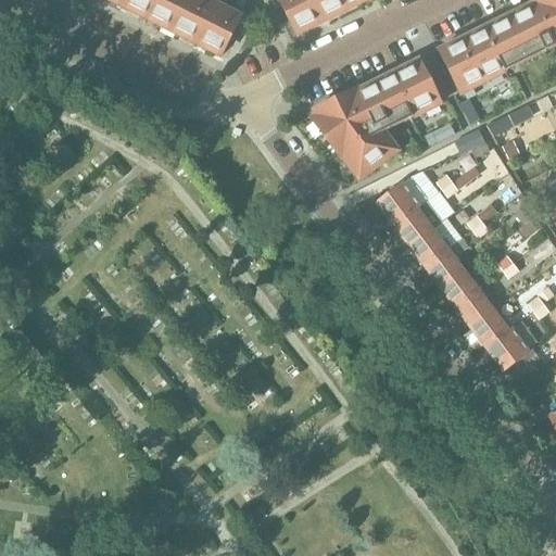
[(108,0),(220,58),(242,14),(213,0),(108,0)]
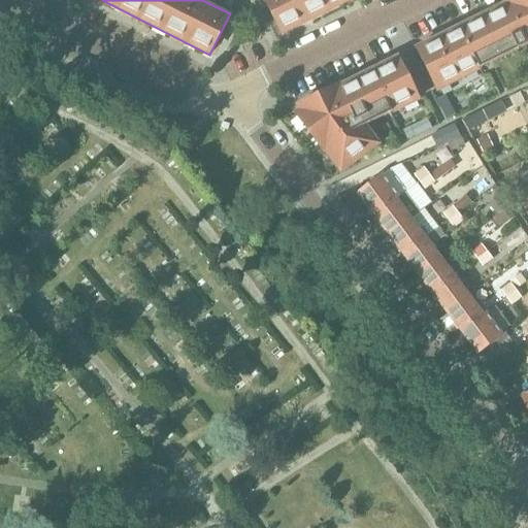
[(263,0),(281,34),(349,0),(263,0)]
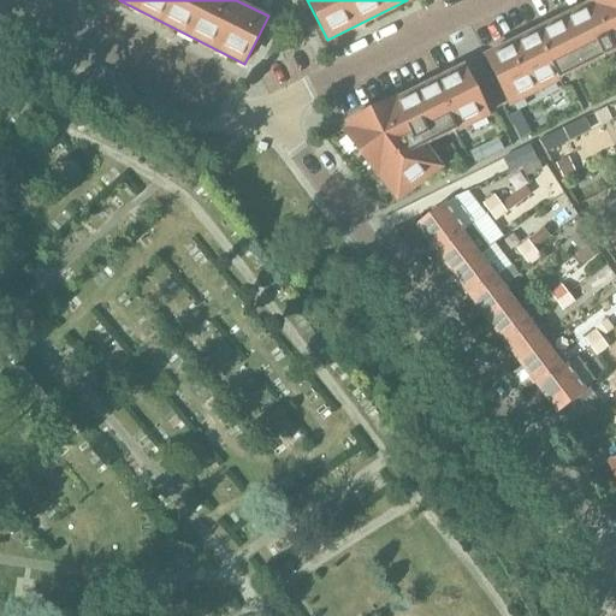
[(485,58),(509,106),(615,52),(615,0),(612,0),(610,1),(609,0),(596,0),(590,4),(591,6),(574,15),(578,22),(569,27),(566,18),(485,58)]
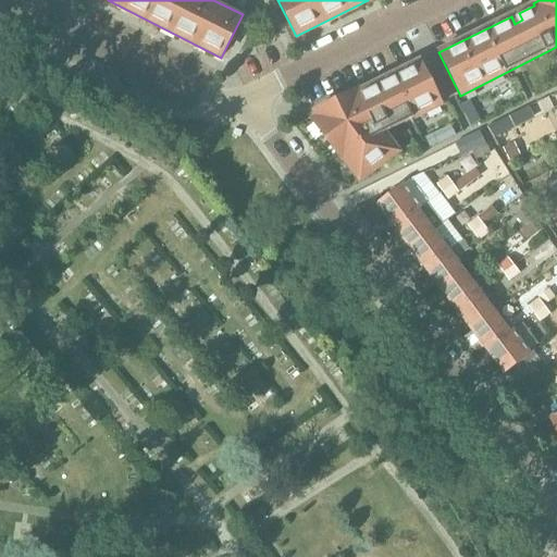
[(345,97),(313,112),(317,118),(311,122),(339,160),(342,158),(359,182),(397,152),(383,134),(441,104),(420,62),(358,93),(357,90),(354,93),(357,99),(348,103),(345,97)]
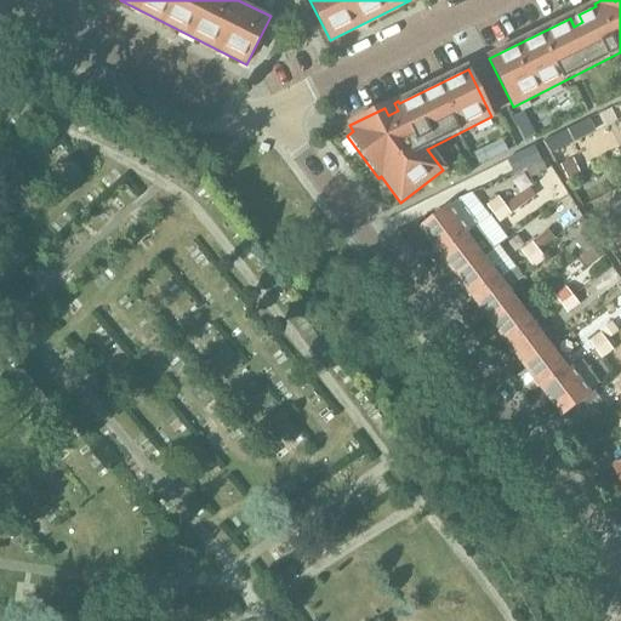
[(507,159),(514,174),(541,159),(535,146),(507,159)]
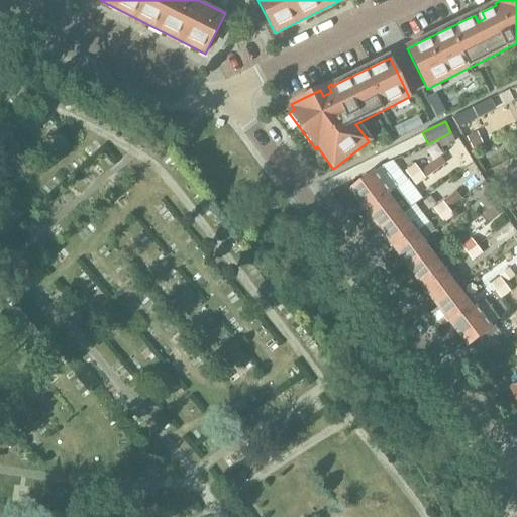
[(411,179),(420,172),(414,165),(405,172),(411,179)]
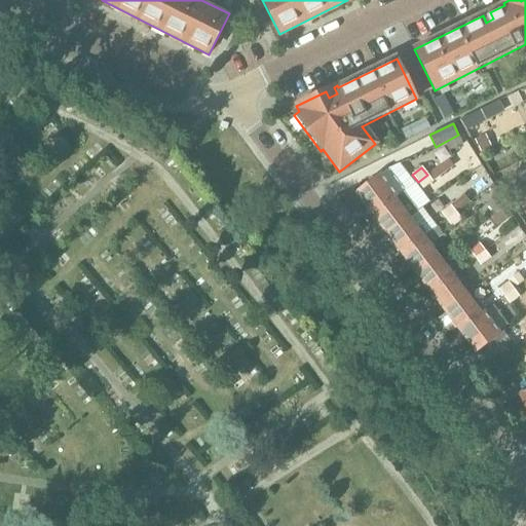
[(371,213),(403,189),(387,168),(355,192),(371,213)]
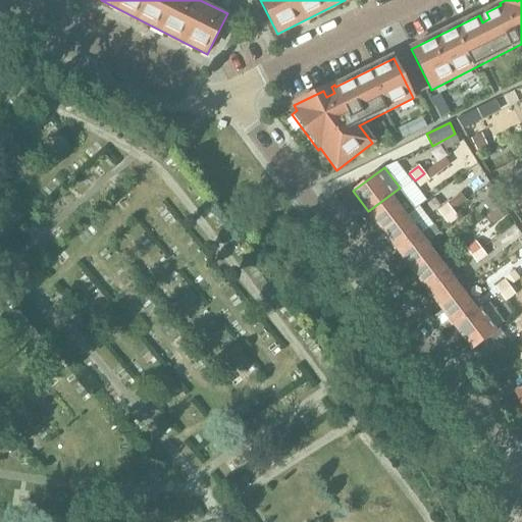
[(429,180),(424,173),(415,180),(420,188),(429,180)]
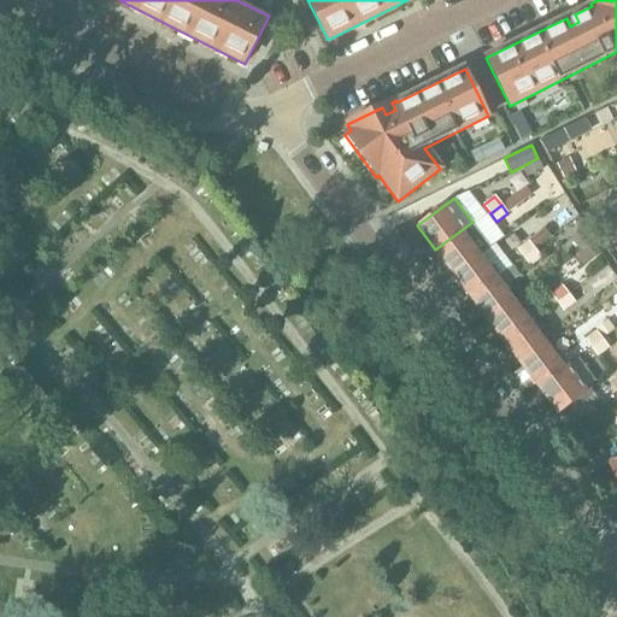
[(491,246),(472,222),(435,250),(453,274),(480,254),(491,246)]
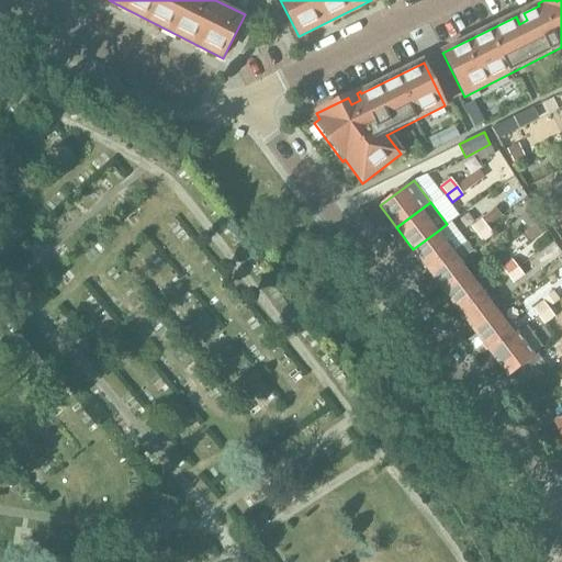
[(478,235),(487,227),(482,220),(471,227),(478,235)]
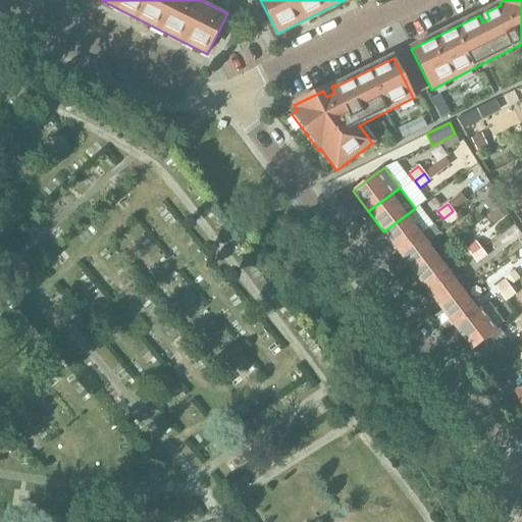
[(459,219),(453,211),(444,218),(449,226),(459,219)]
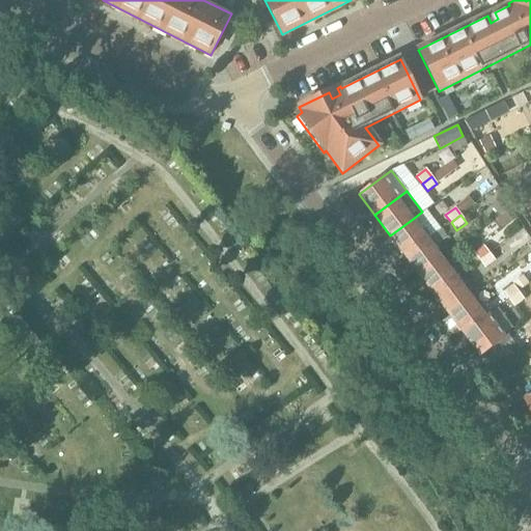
[(428,240),(413,219),(390,235),(406,256),(428,240)]
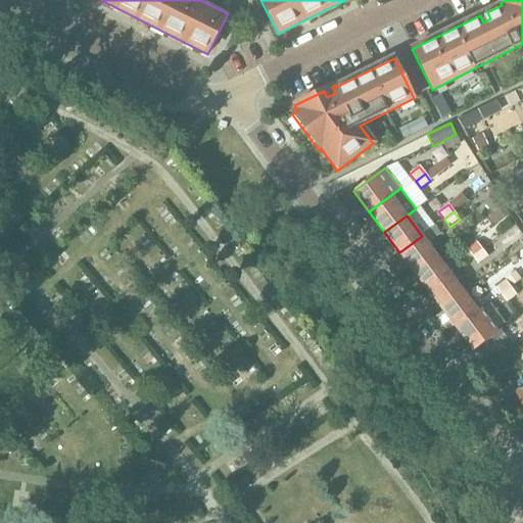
[(414,271),(436,254),(428,244),(441,235),(435,226),(422,236),(399,252),(414,271)]
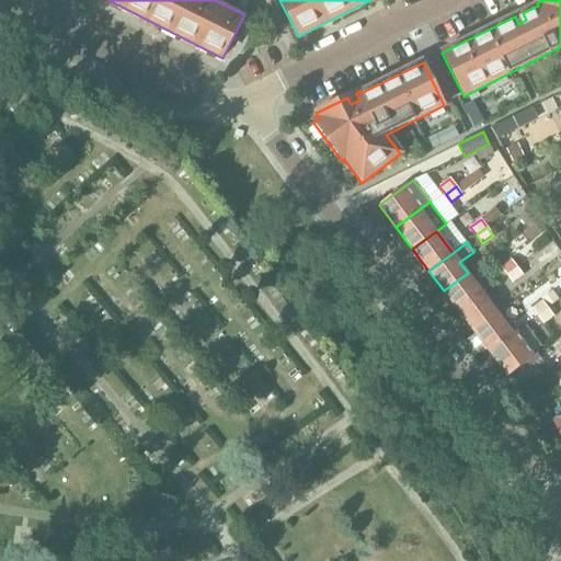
[(501,267),(506,276),(517,268),(511,260),(501,267)]
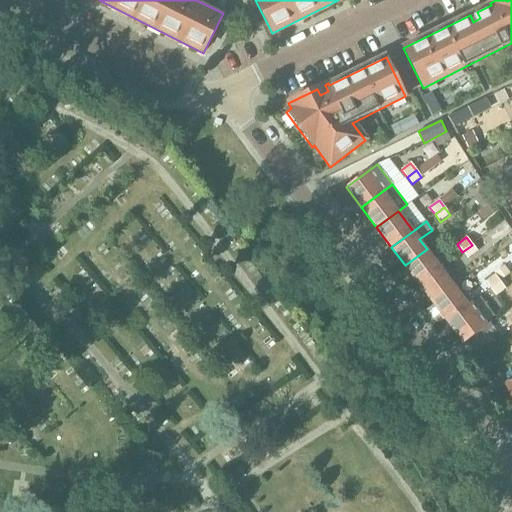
[(462,252),(467,259),(477,252),(472,245),(462,252)]
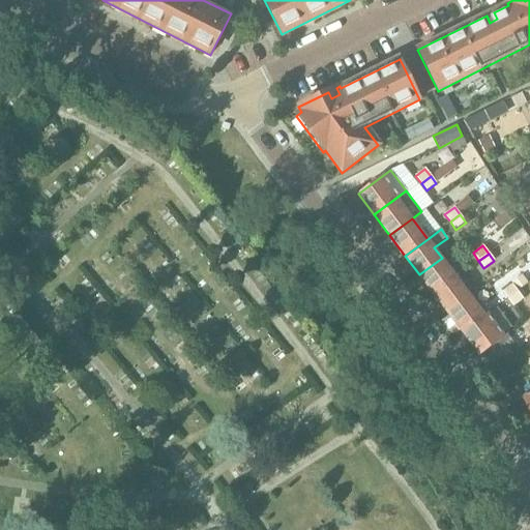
[(434,294),(457,276),(442,258),(419,274),(434,294)]
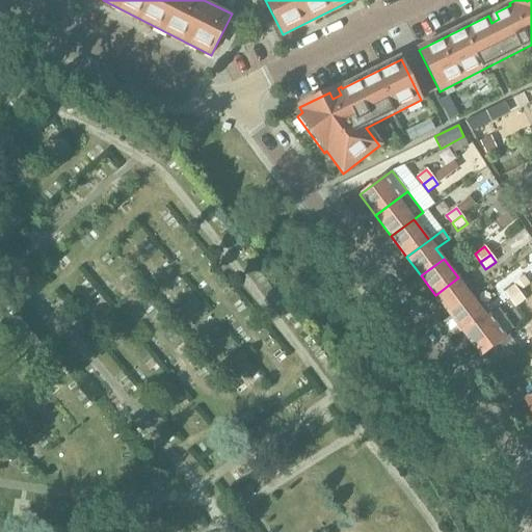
[(458,277),(435,295),(450,314),(472,297),(464,287),(470,282),(463,273),(458,277)]
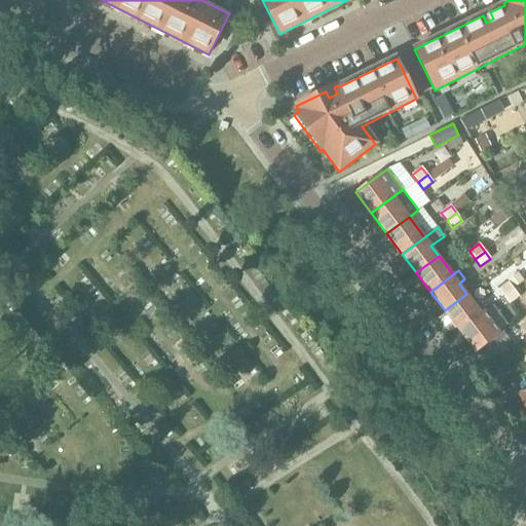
[(498,290),(504,297),(515,290),(509,283),(498,290)]
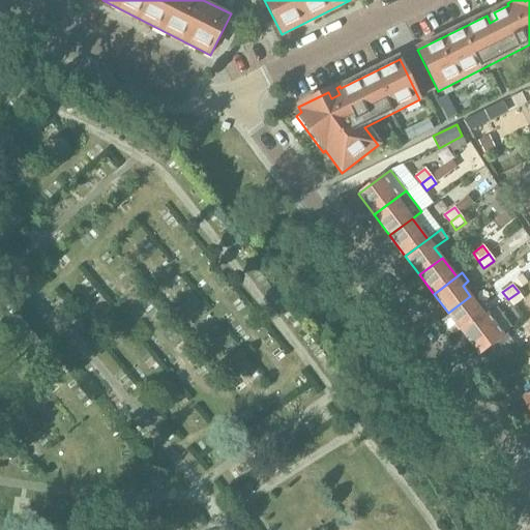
[(519,292),(508,299),(513,307),(524,299),(519,292)]
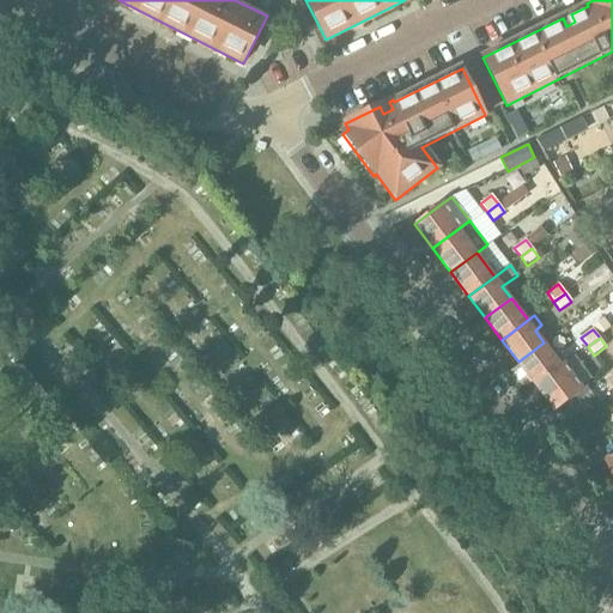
[(554,356),(544,343),(519,362),(534,384),(560,364),(564,362),(564,363),(566,360),(559,352),(554,356)]
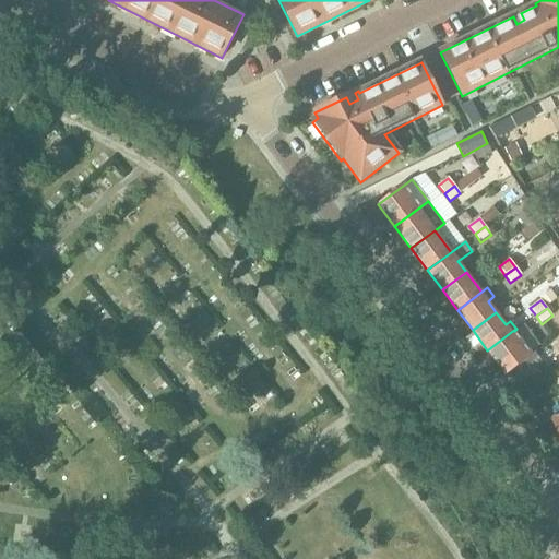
[(532,354),(514,331),(514,330),(511,332),(487,351),(506,375),(532,354)]
